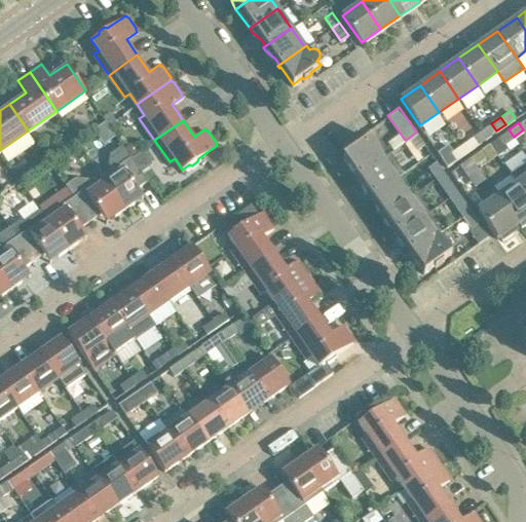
[(505,143),(514,137),(509,129),(490,143),(497,154),(508,147),(505,143)]
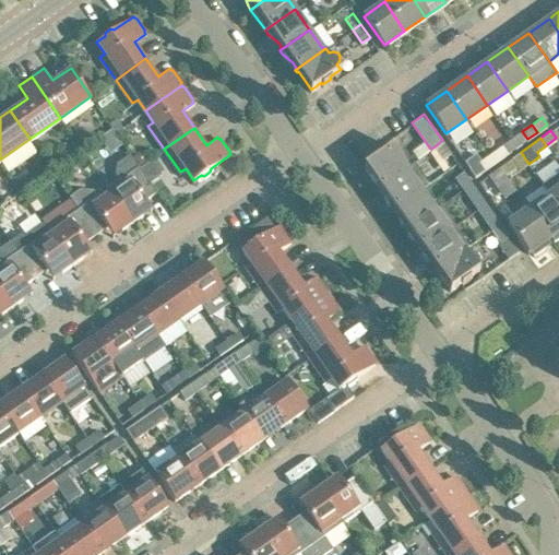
[(451,152),(442,140),(435,146),(442,158),(451,152)]
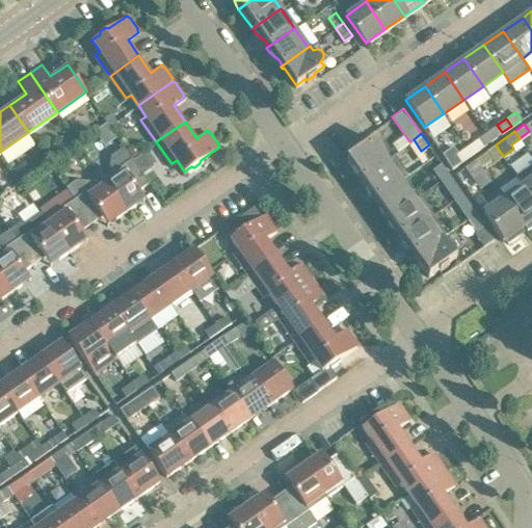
[(358,178),(388,157),(386,154),(388,150),(388,146),(386,142),(381,141),(377,142),(374,137),(364,144),(363,142),(354,149),(355,151),(346,157),(358,175),(357,176),(358,178)]
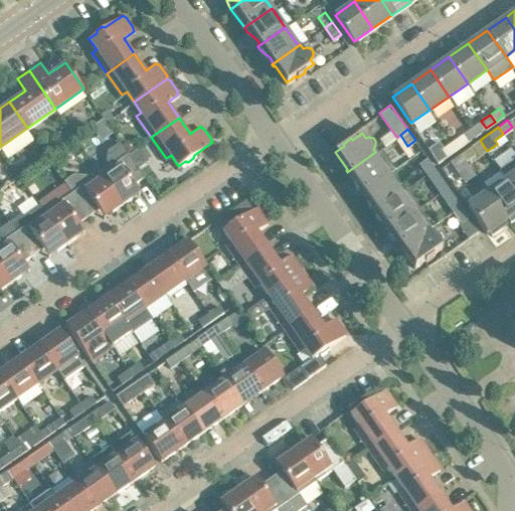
[(467,141),(462,134),(453,141),(458,148),(467,141)]
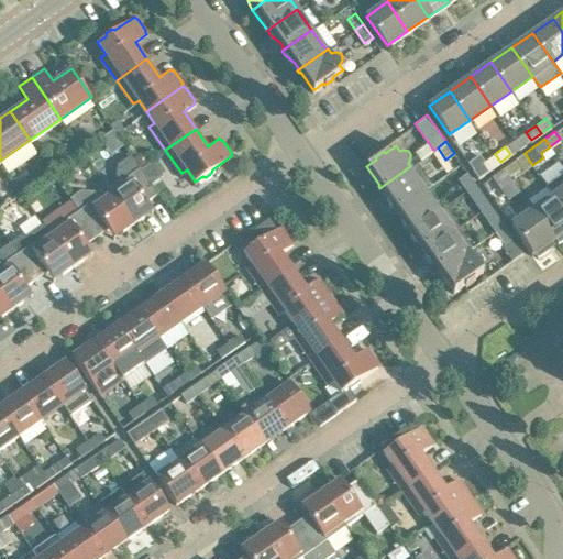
[(489,168),(485,161),(479,153),(467,162),(478,176),(489,168)]
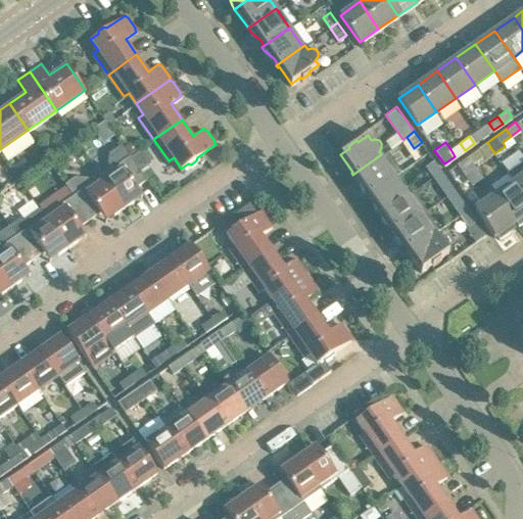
[(101,175),(124,206),(142,194),(136,186),(146,179),(122,143),(110,151),(108,161),(112,167),(101,175)]
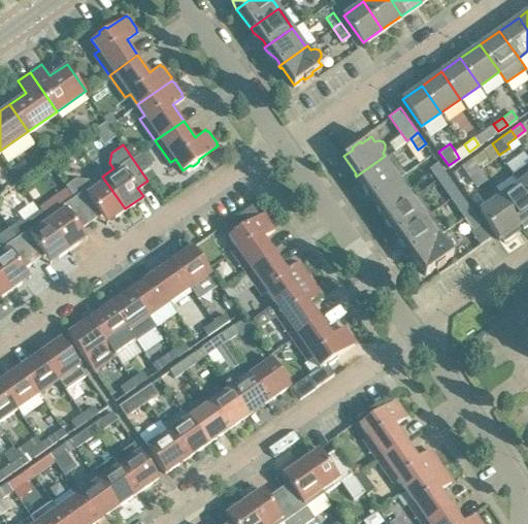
[(469,152),(464,144),(455,151),(459,158),(469,152)]
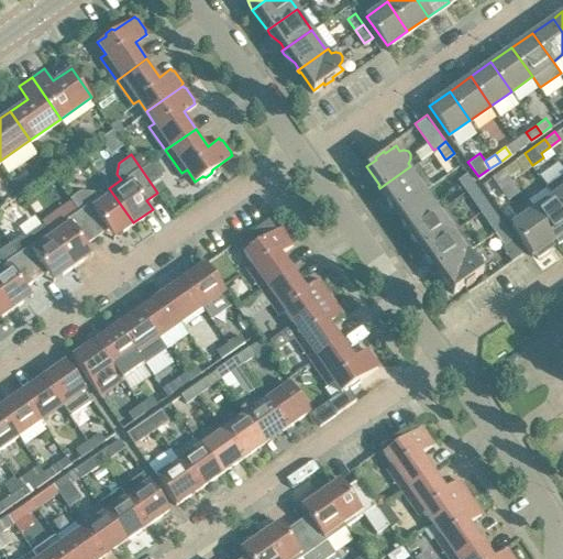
[(519,168),(514,160),(504,167),(509,175),(519,168)]
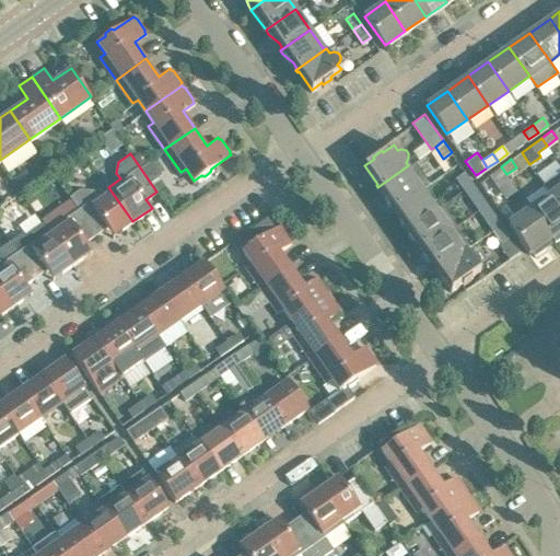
[(416,162),(409,166),(408,165),(377,187),(378,188),(380,187),(383,193),(388,205),(391,208),(420,187),(429,182),(416,162)]
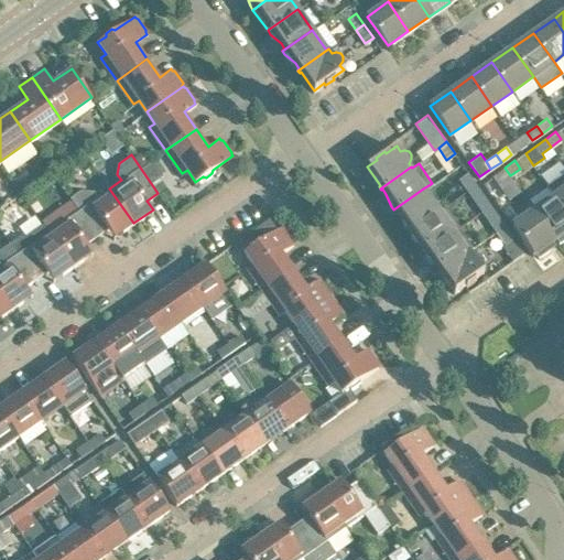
[(510,175),(505,168),(495,174),(500,182),(510,175)]
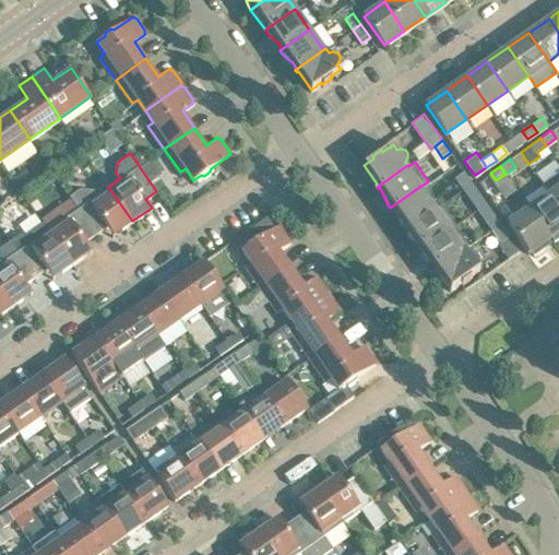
[(558,169),(542,182),(549,193),(558,207),(558,169)]
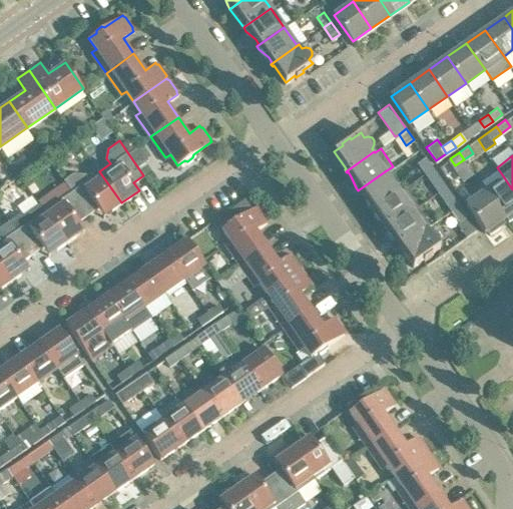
[(418,161),(425,172),(433,166),(426,156),(418,161)]
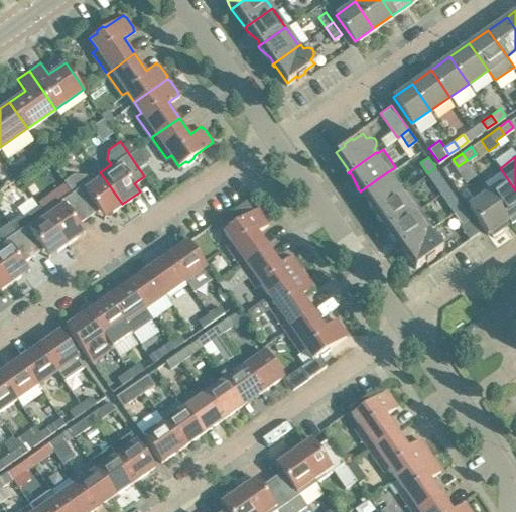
[(442,178),(435,167),(427,173),(435,183),(442,178)]
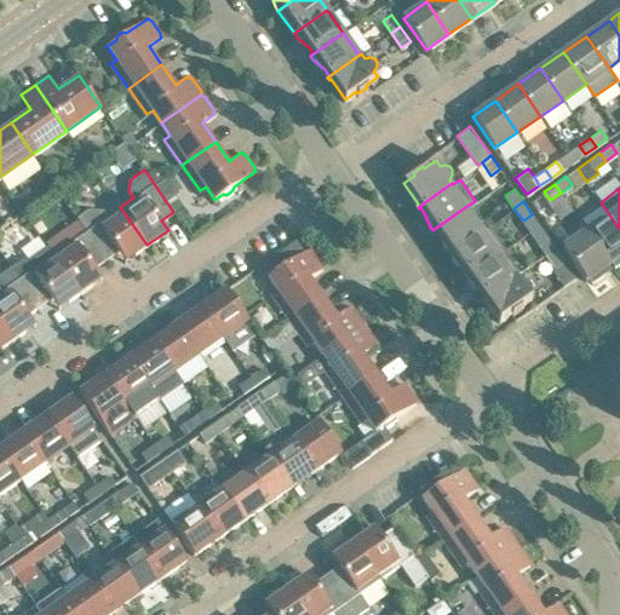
[(147,245),(120,207),(109,216),(104,208),(90,208),(78,217),(87,230),(107,259),(119,251),(125,260),(147,245)]
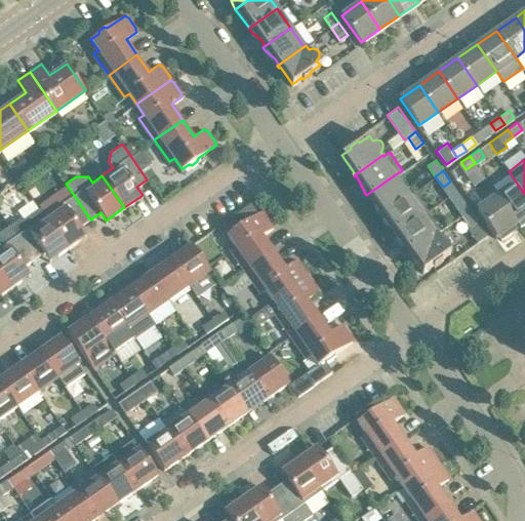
[(408,195),(394,175),(366,195),(367,196),(369,195),(372,199),(377,211),(379,215),(408,195)]
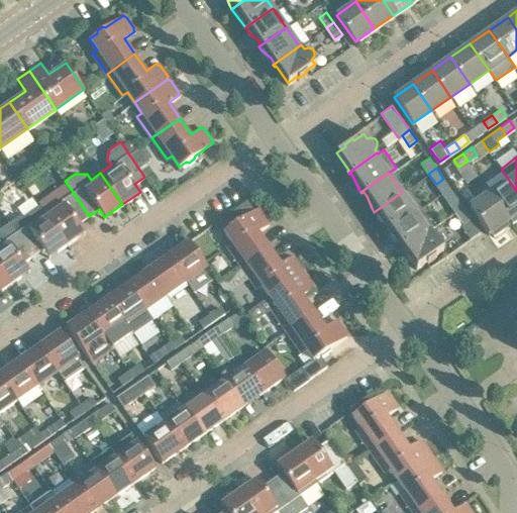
[(516,191),(508,179),(489,192),(508,219),(510,217),(513,221),(516,218),(516,191)]
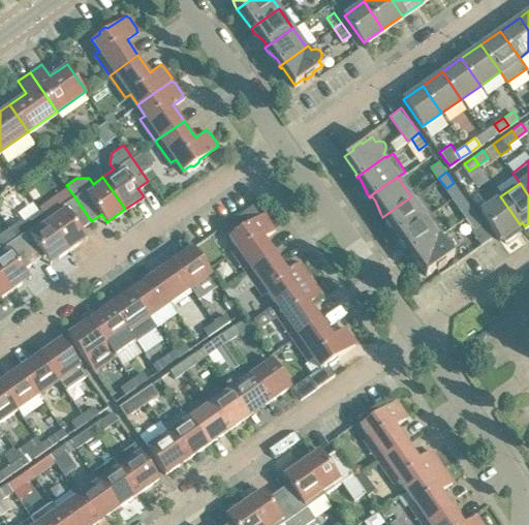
[(397,236),(432,211),(418,191),(411,196),(382,217),(384,220),(393,226),(389,232),(393,238),(396,236),(397,236)]
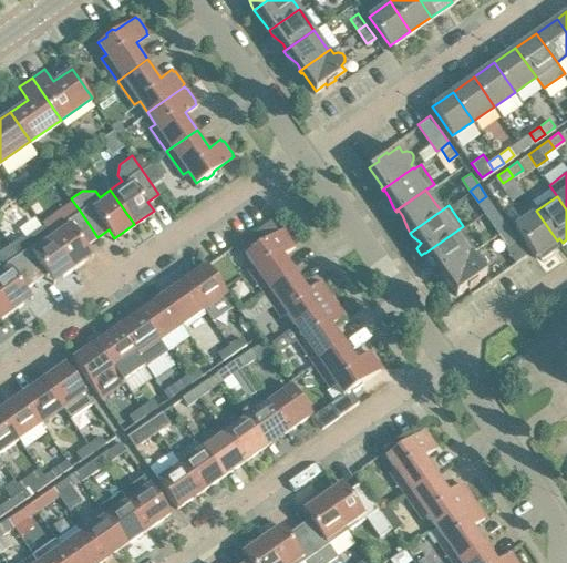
[(86,244),(98,237),(80,211),(49,232),(73,267),(93,253),(86,244)]
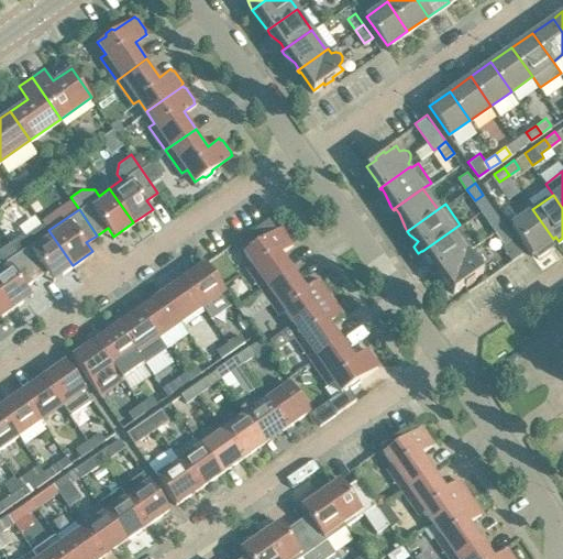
[(511,225),(532,253),(534,251),(538,255),(550,248),(547,243),(553,239),(532,209),(511,225)]
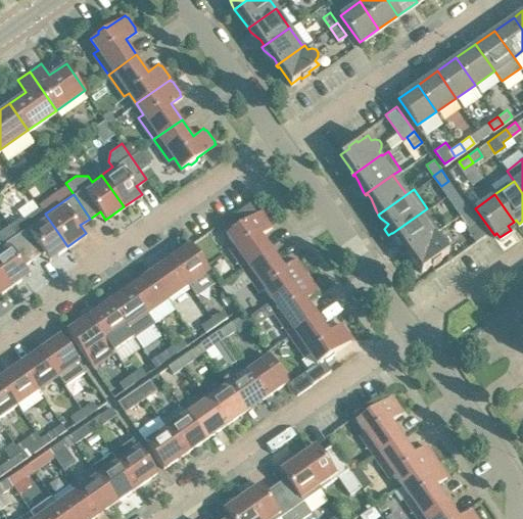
[(453,203),(461,215),(468,209),(461,197),(453,203)]
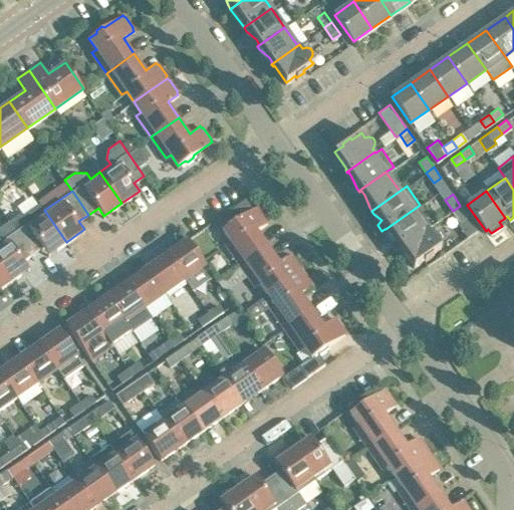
[(66,242),(44,210),(39,203),(22,215),(20,212),(10,220),(17,230),(33,253),(43,246),(48,254),(66,242)]
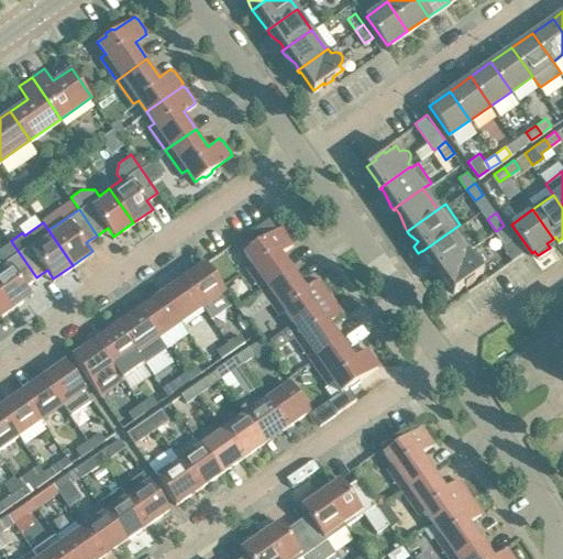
[(468,250),(467,249),(473,244),(460,225),(422,251),(424,254),(432,262),(428,267),(432,274),(438,271),(468,250)]
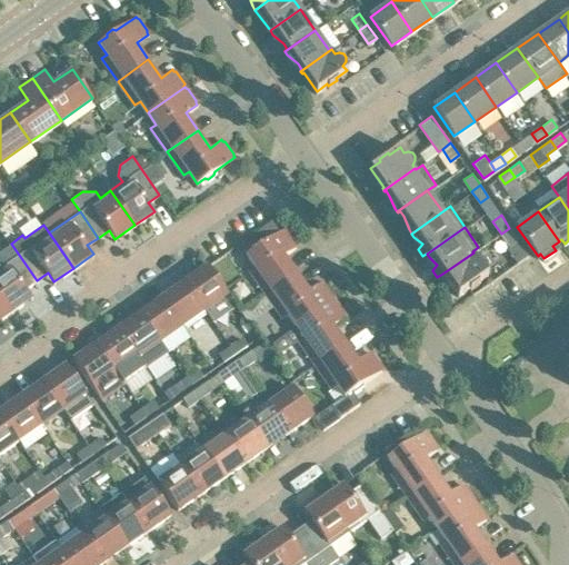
[(266,293),(295,273),(282,255),(296,246),(295,244),(295,243),(287,230),(285,229),(283,228),(263,241),(260,241),(255,245),(253,248),(246,254),(255,266),(249,269),(266,293)]
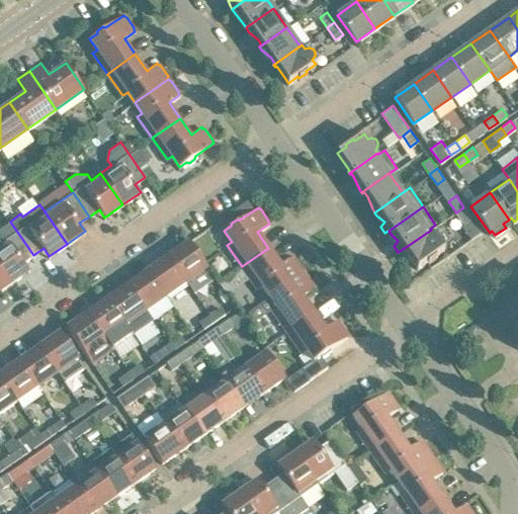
[(471,219),(463,207),(456,212),(464,224),(471,219)]
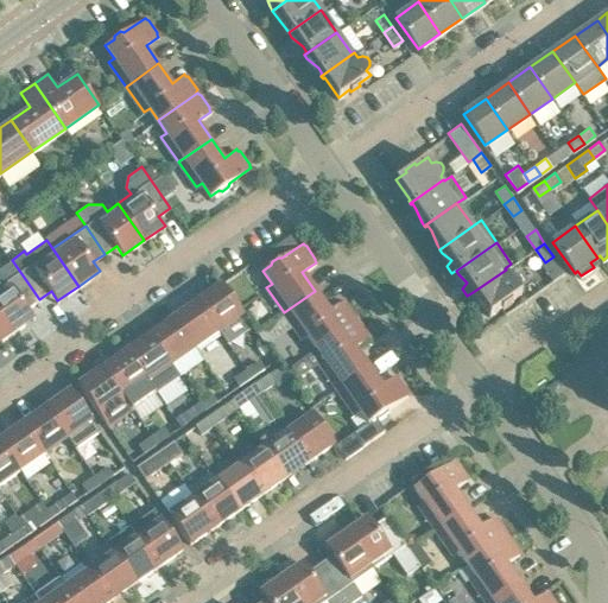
[(20,272),(12,260),(0,267),(0,312),(13,331),(35,317),(27,308),(39,299),(20,272)]
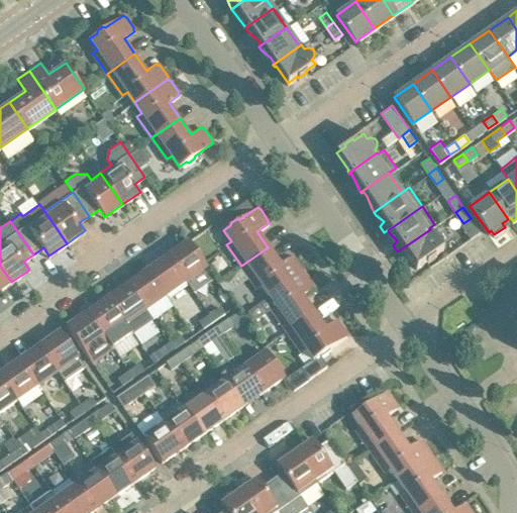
[(442,240),(442,235),(440,232),(436,231),(432,232),(430,229),(402,248),(403,250),(404,249),(416,267),(425,261),(427,262),(435,257),(433,254),(443,247),(440,243),(442,240)]
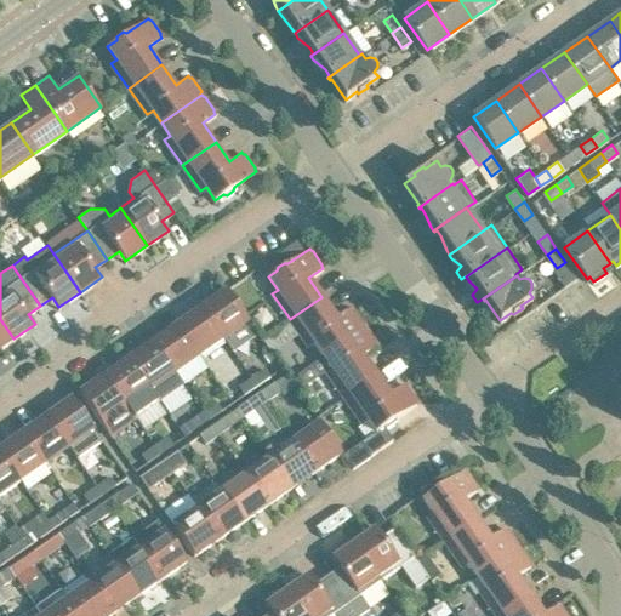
[(227,287),(203,306),(224,336),(249,319),(227,287)]
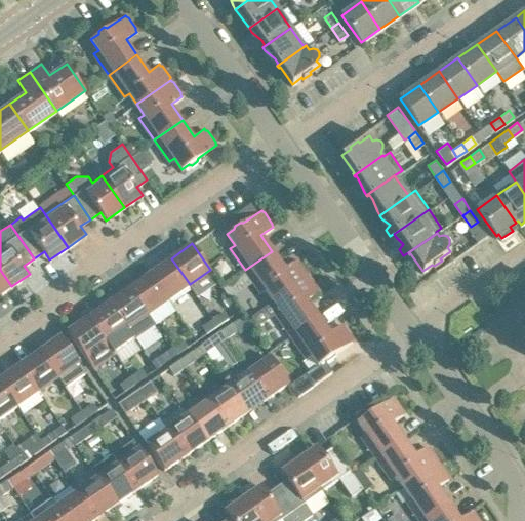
[(283,268),(272,251),(245,270),(260,292),(266,288),(273,298),(307,275),(306,274),(307,272),(298,261),(296,261),(295,258),(283,268)]
